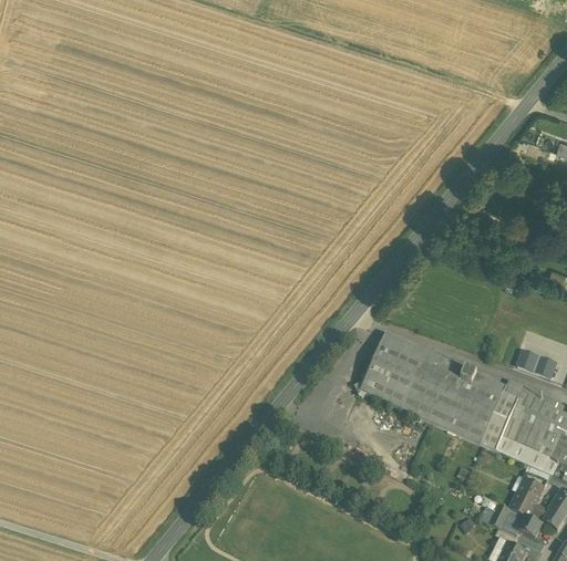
[(566,138),(560,137),(556,148),(566,152),(566,138)]
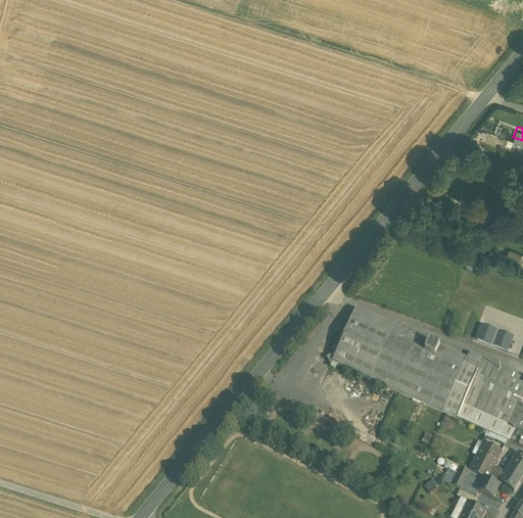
[(500,142),(502,136),(488,131),(486,137),(500,142)]
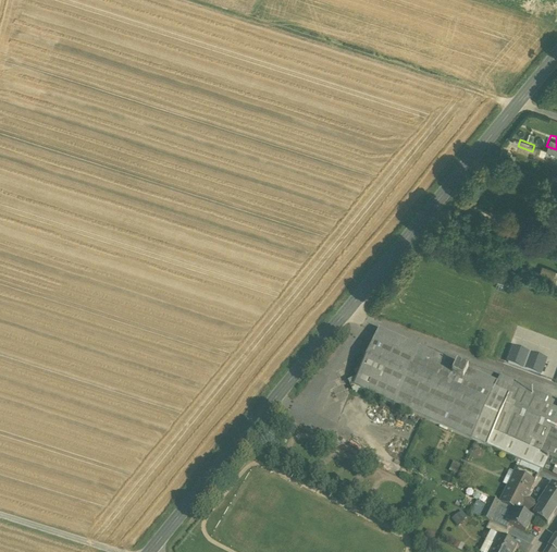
[(556,149),(546,146),(543,156),(556,160),(556,149)]
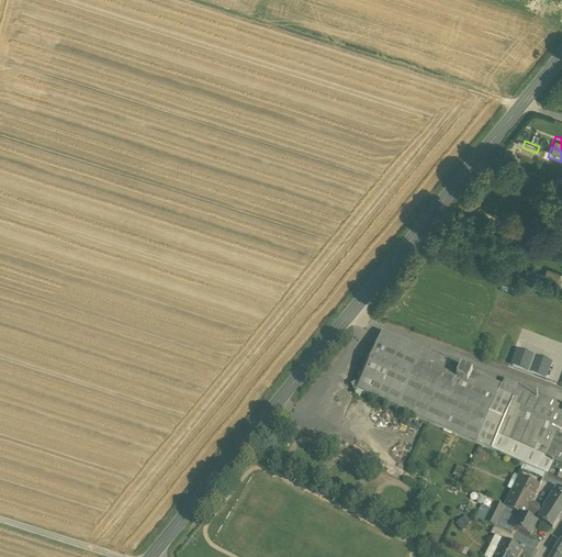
[(560,270),(548,266),(544,274),(558,278),(560,270)]
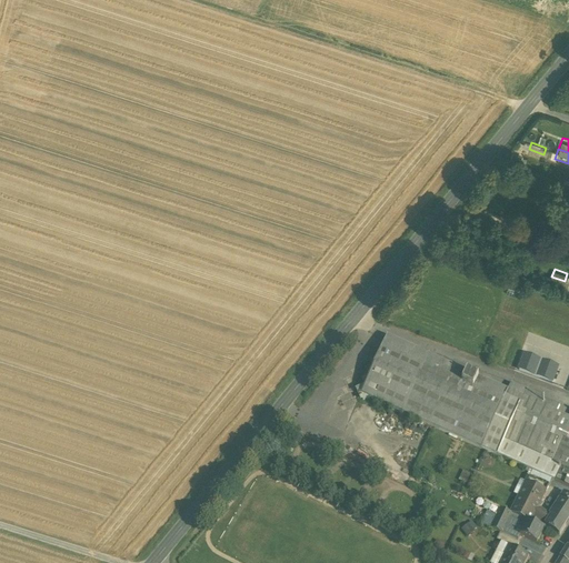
[(360,390),(402,408),(428,351),(386,332),(360,390)]
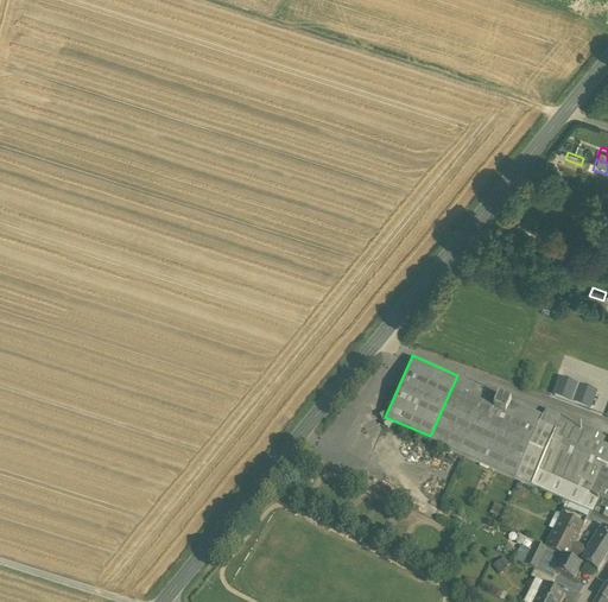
[(607,442),(594,437),(597,430),(545,406),(543,413),(457,375),(430,436),(607,515),(607,442)]
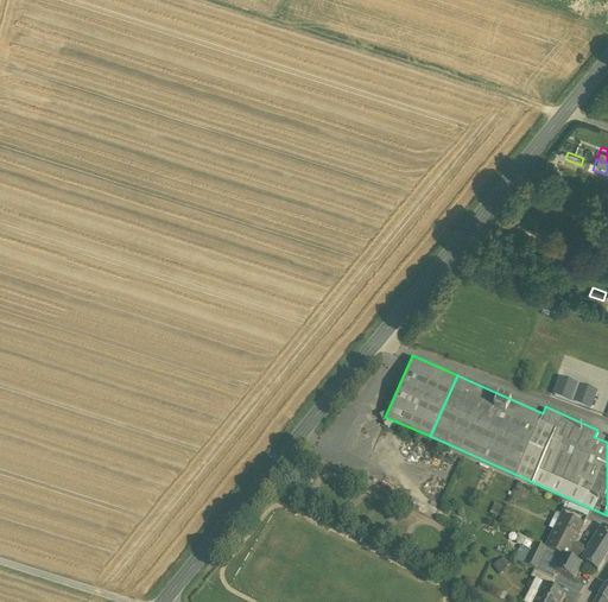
[(596,388),(561,375),(555,392),(590,405),(596,388)]
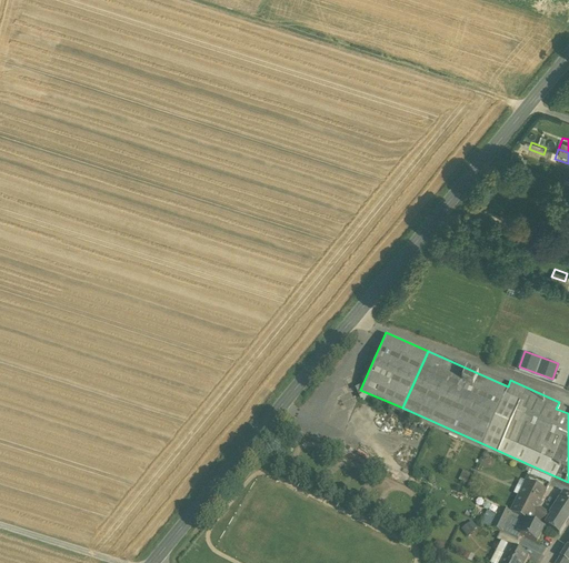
[(527,479),(511,510),(519,513),(527,518),(530,519),(538,504),(539,502),(546,489),(527,479)]
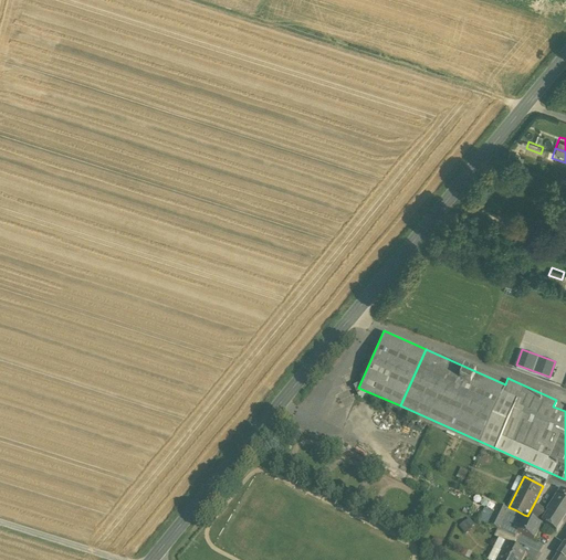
[(565,488),(563,487),(553,502),(565,510),(565,488)]
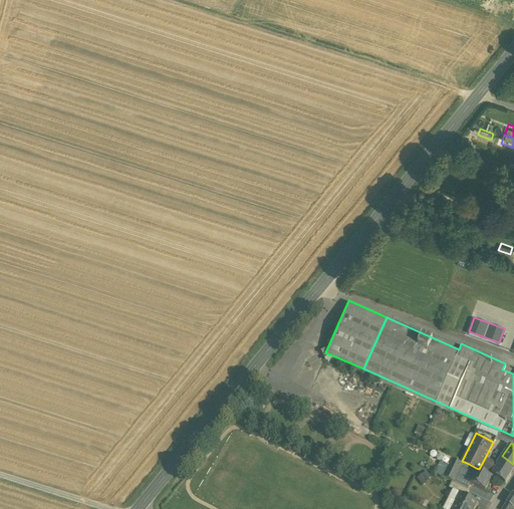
[(496,462),(486,456),(479,469),(491,475),(493,472),(492,472),(497,464),(495,463),(496,462)]
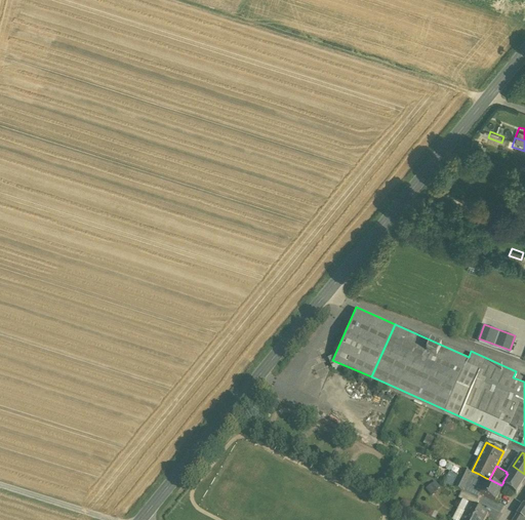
[(524,476),(524,474),(513,466),(508,474),(502,482),(503,482),(516,490),(524,476)]
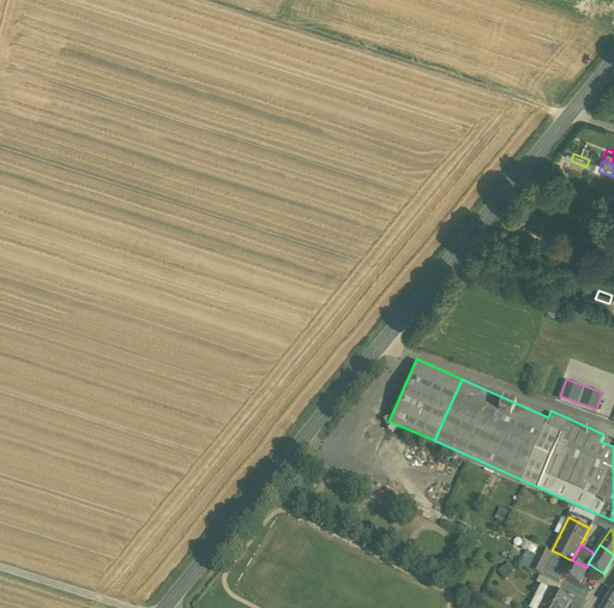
[(541,546),(536,554),(525,548),(519,561),(541,572),(552,551),(541,546)]
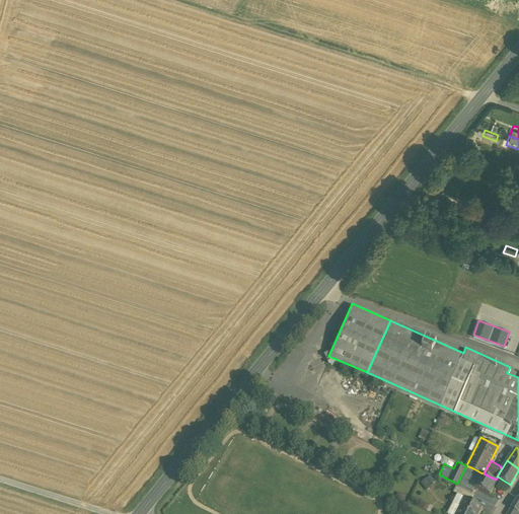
[(484,473),(480,472),(478,476),(474,486),(490,493),(496,480),(484,473)]
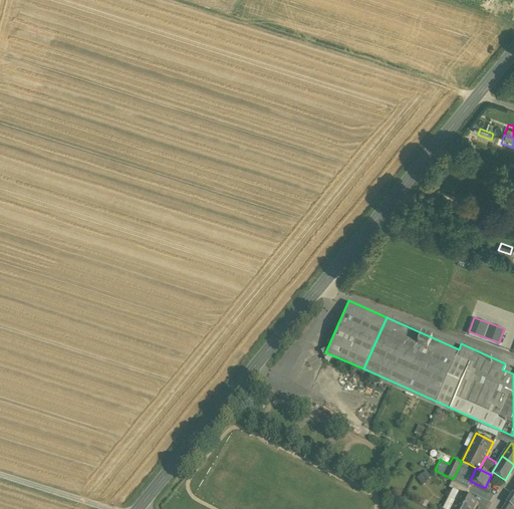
[(424,470),(417,476),(423,482),(429,476),(424,470)]
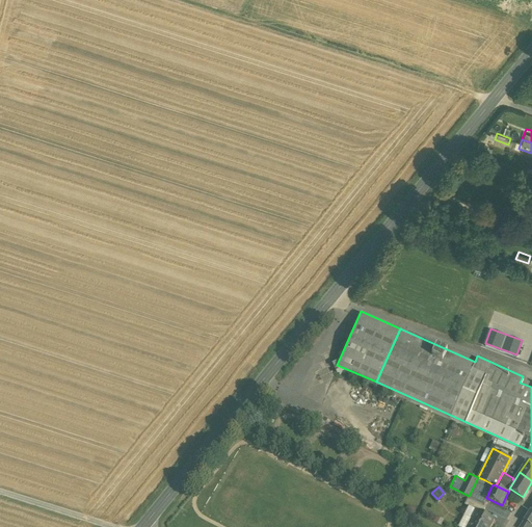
[(485,504),(469,496),(464,501),(470,504),(475,506),(482,510),(485,504)]
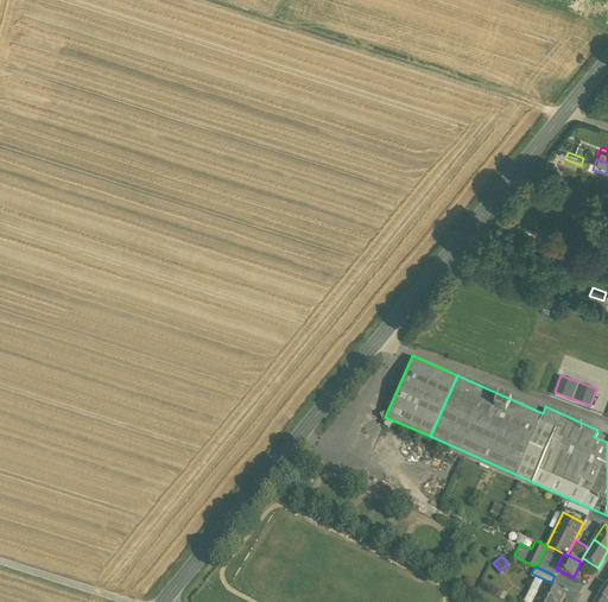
[(463,582),(470,587),(475,578),(467,574),(463,582)]
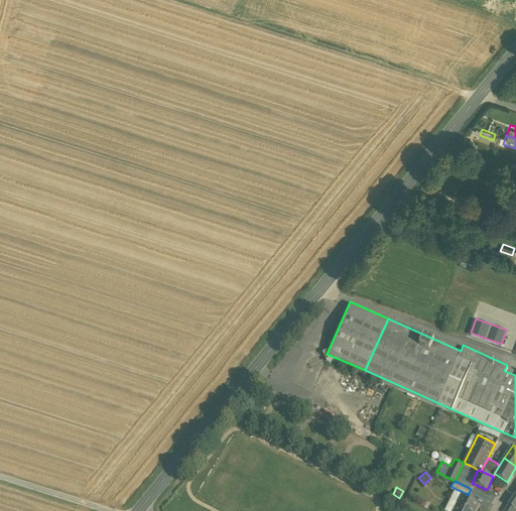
[(456,489),(445,509),(449,510),(450,510),(461,491),(456,489)]
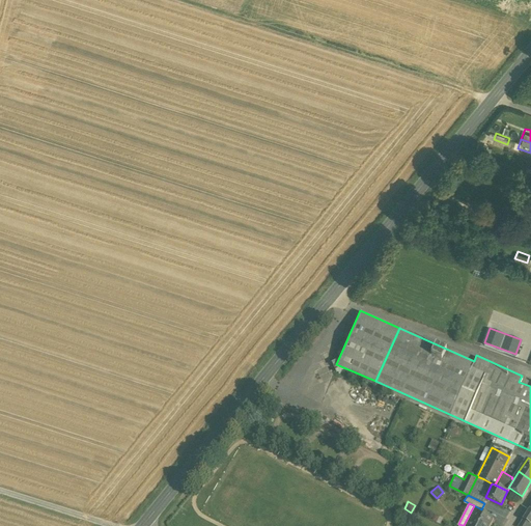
[(464,525),(487,525),(494,516),(481,509),(474,505),(464,525)]
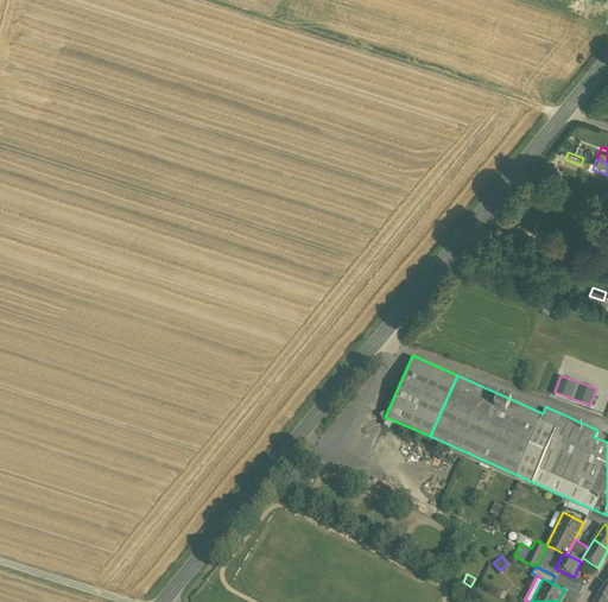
[(607,581),(607,580),(593,601),(595,601),(602,601),(607,594),(607,581)]
